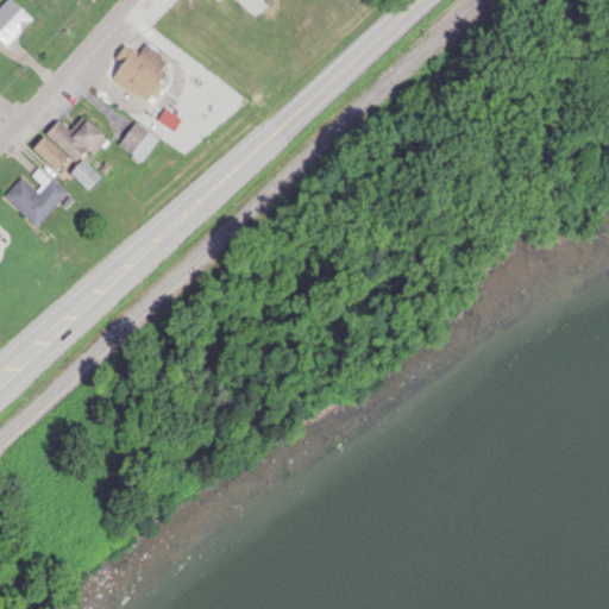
[(32,23),(10,0),(0,10),(0,44),(5,50),(32,23)]
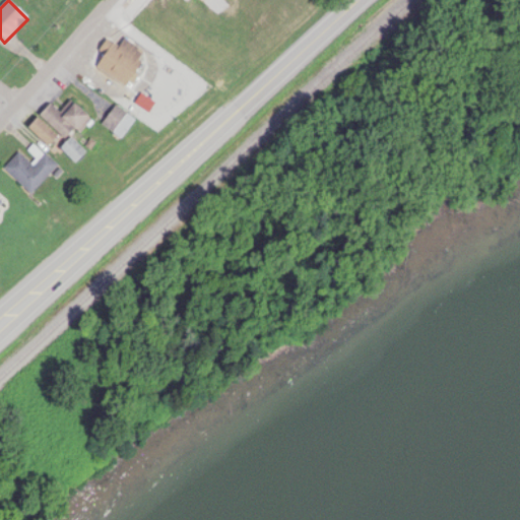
[(146,54),(123,40),(118,48),(108,42),(92,68),(127,88),(146,54)]
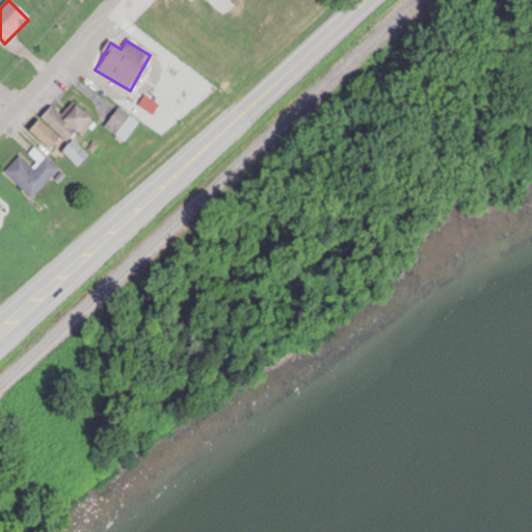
[(65,143),(76,133),(81,138),(94,126),(74,106),(61,118),(50,107),(40,118),(65,143)]
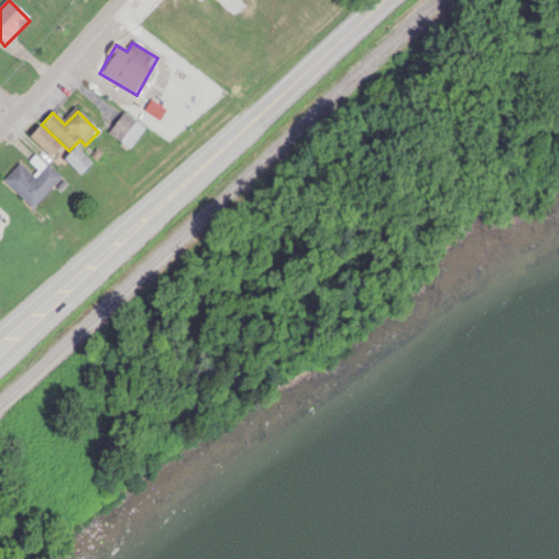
[(143,131),(125,116),(109,134),(128,150),(143,131)]
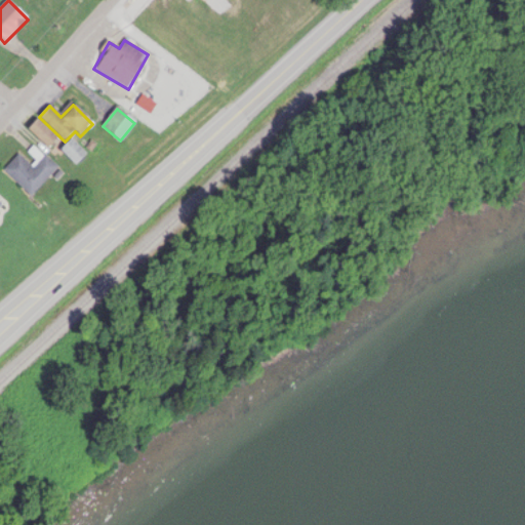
[(47,149),(56,138),(37,120),(27,130),(47,149)]
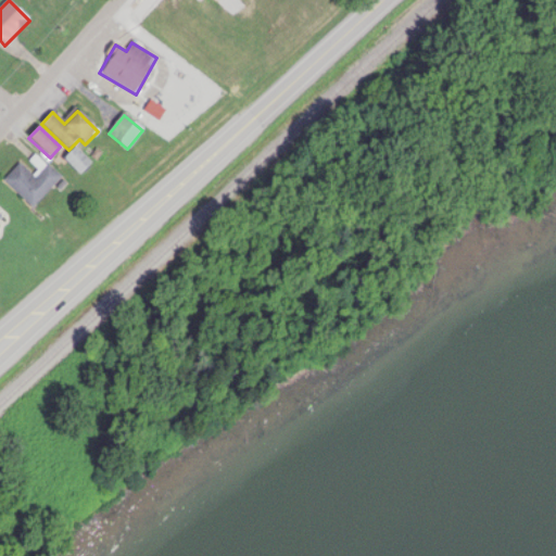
[(90,164),(74,148),(63,160),(79,175),(90,164)]
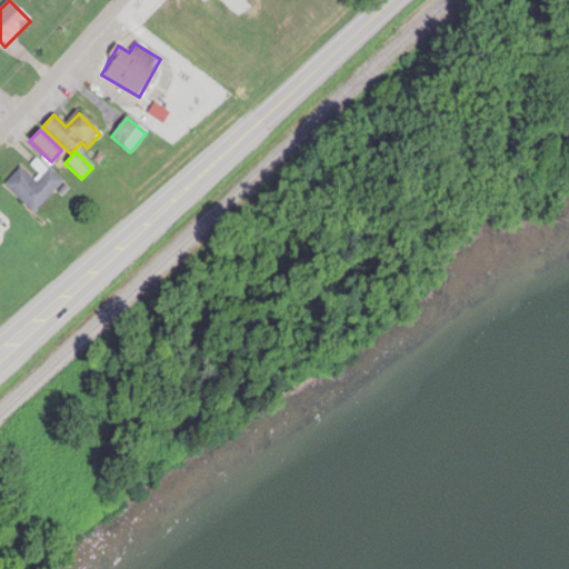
[(62,183),(48,168),(33,181),(21,168),(3,186),(31,213),(62,183)]
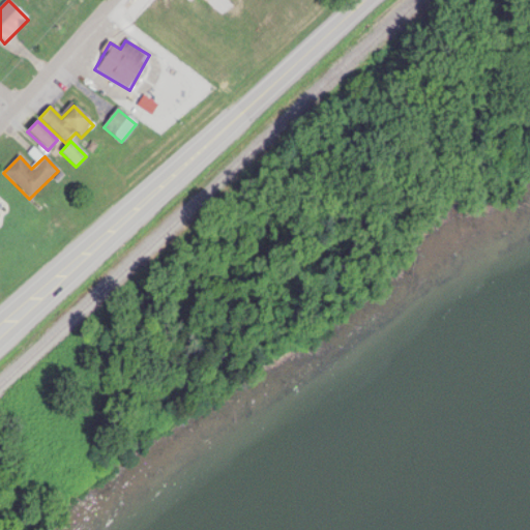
All buildings are outlined.
